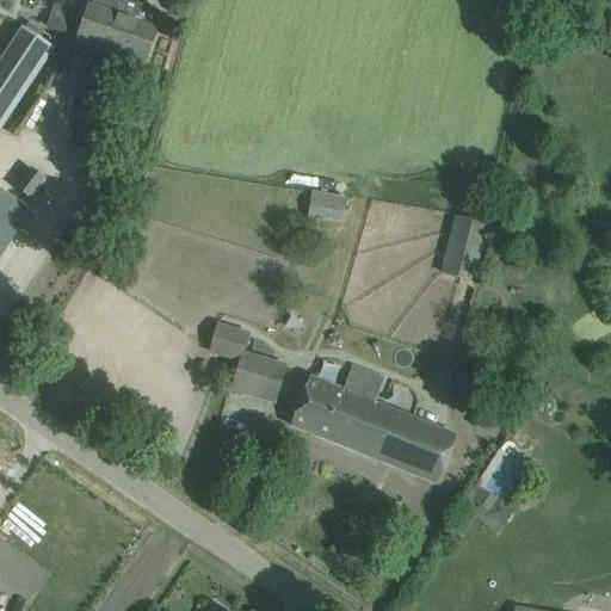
[(90,7),(84,23),(76,45),(142,68),(161,12),(136,2),(130,22),(90,7)]
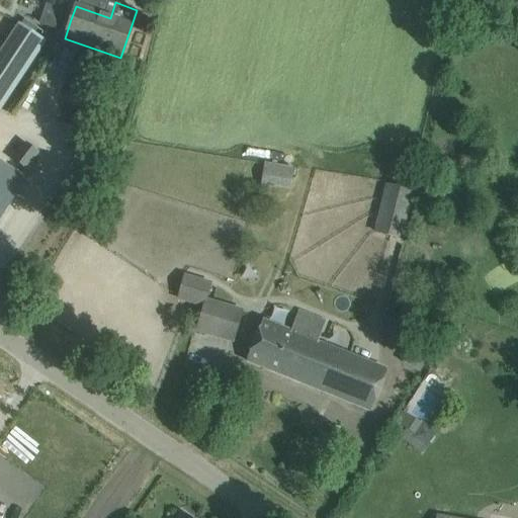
[(0,108),(44,41),(17,24),(0,50),(0,108)]
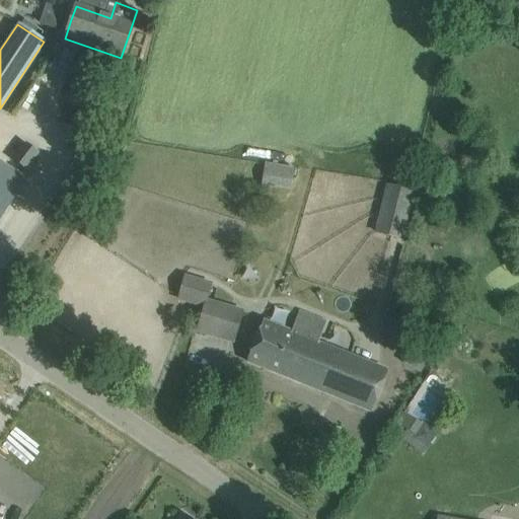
[(13,160),(25,169),(39,153),(26,144),(14,159),(13,160)]
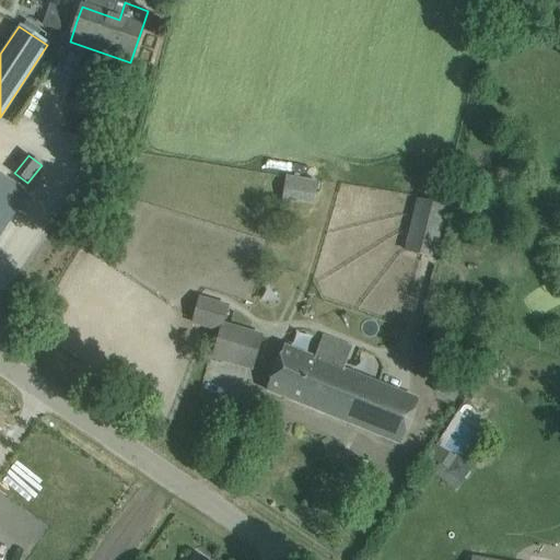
[(28,199),(30,197),(28,196),(34,188),(27,183),(14,173),(15,172),(0,162),(0,237),(26,198),(28,199)]
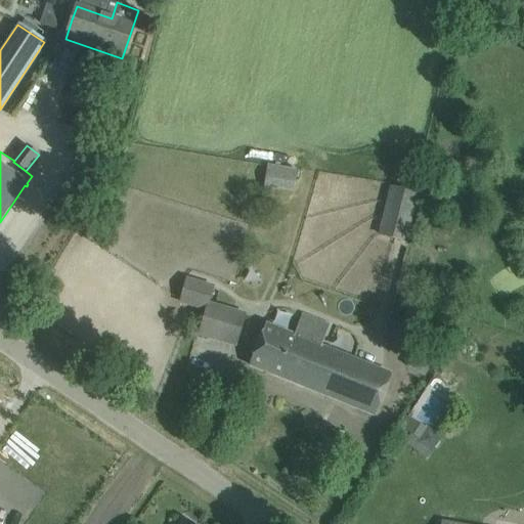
[(268,163),(292,163),(292,155),(269,154),(268,163)]
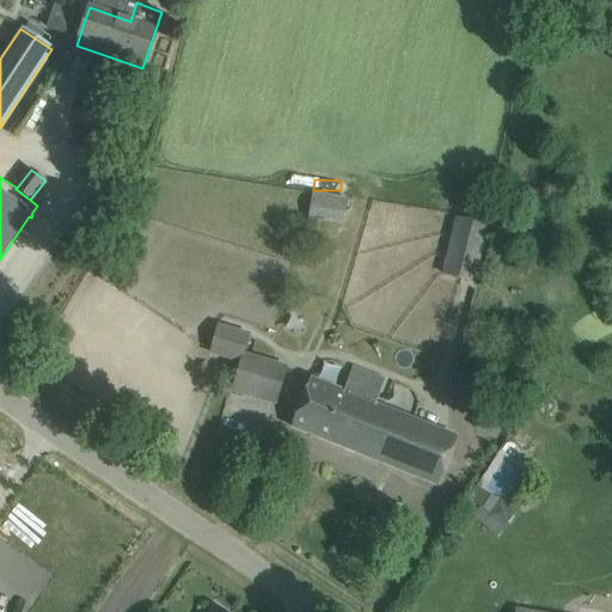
[(311,193),(307,219),(342,225),(346,199),(311,193)]
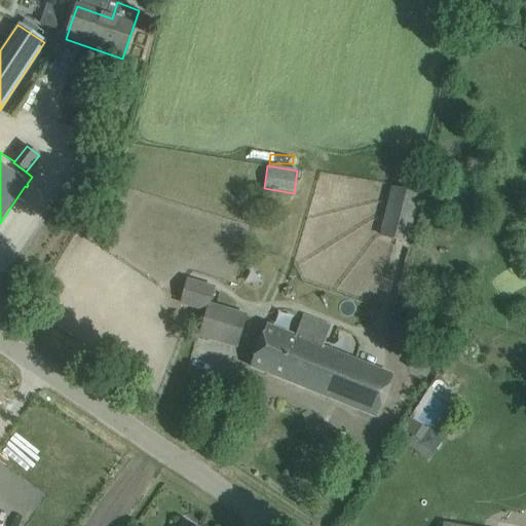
[(379,236),(408,243),(419,193),(390,186),(379,236)]
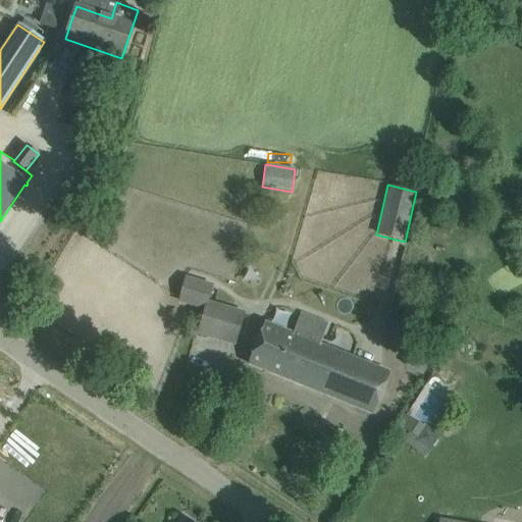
[(212,283),(186,276),(178,301),(205,309),(212,283)]
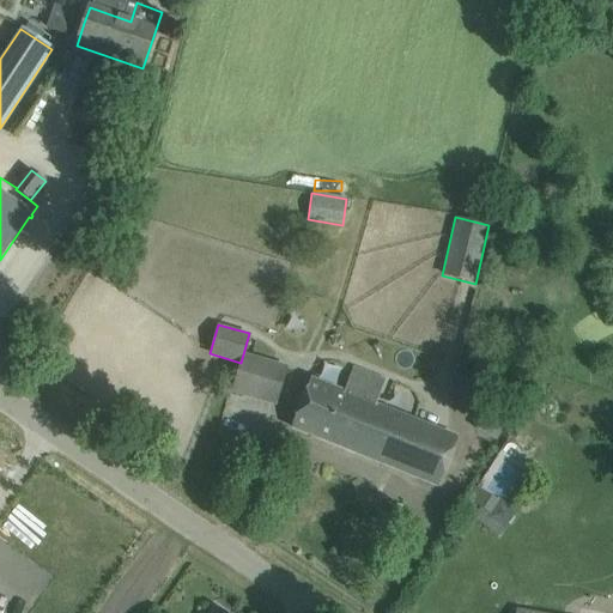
[(284,374),(247,363),(240,389),(274,400),(284,374)]
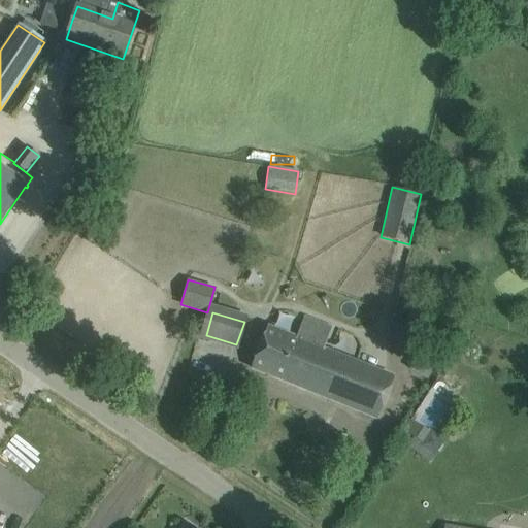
[(267,327),(251,367),(377,418),(386,399),(394,378),(324,350),(332,329),(304,318),(296,338),(267,327)]
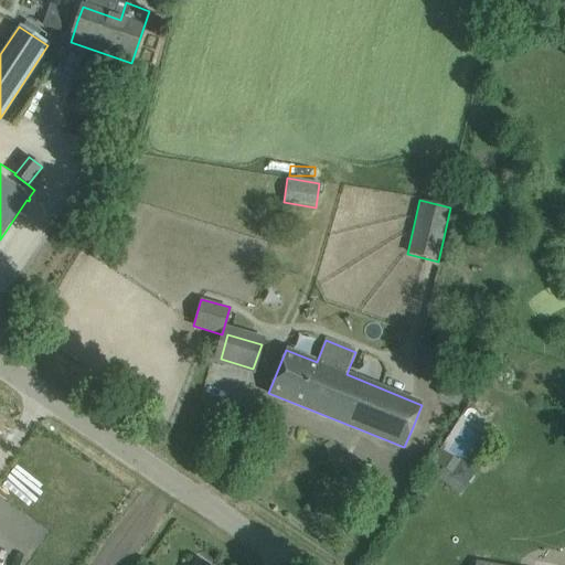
[(445,455),(436,477),(467,488),(475,466),(445,455)]
